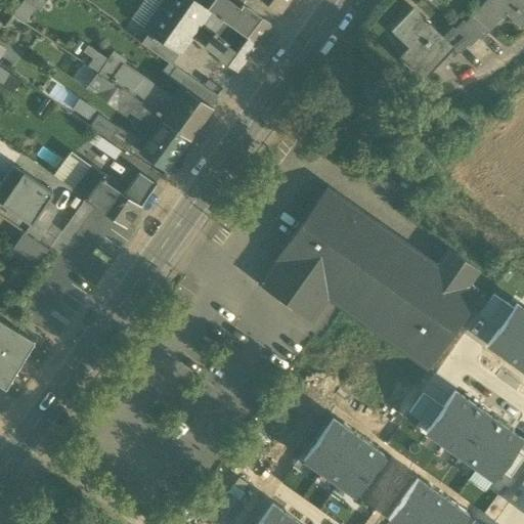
[(34,0),(34,1),(31,0),(24,0),(13,15),(26,24),(41,0),(34,0)]
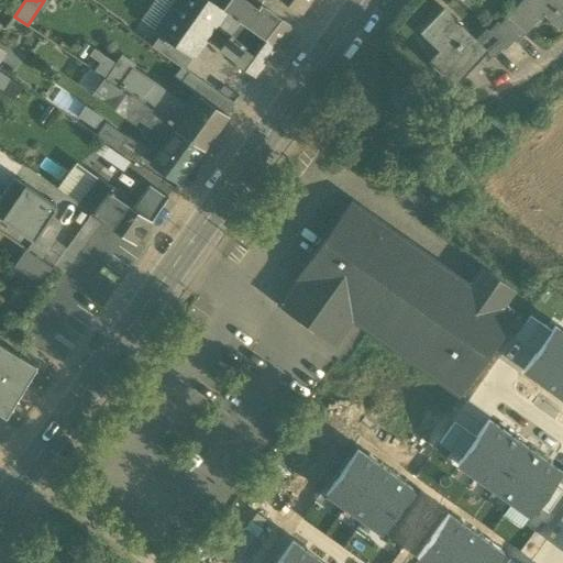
[(177,0),(156,0),(142,21),(156,30),(177,0)]
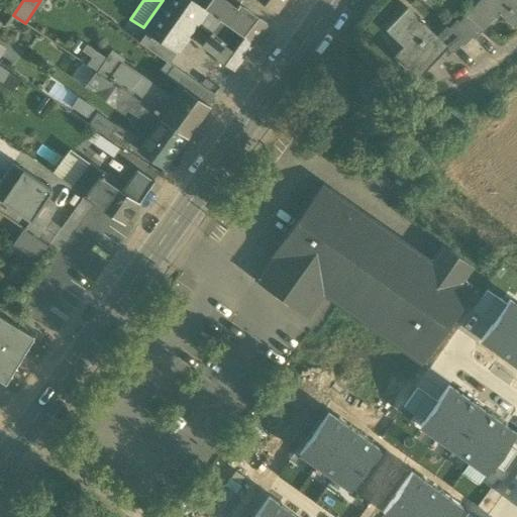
[(196,23),(206,9),(204,7),(204,8),(192,0),(163,0),(143,27),(147,30),(177,50),(196,23)]
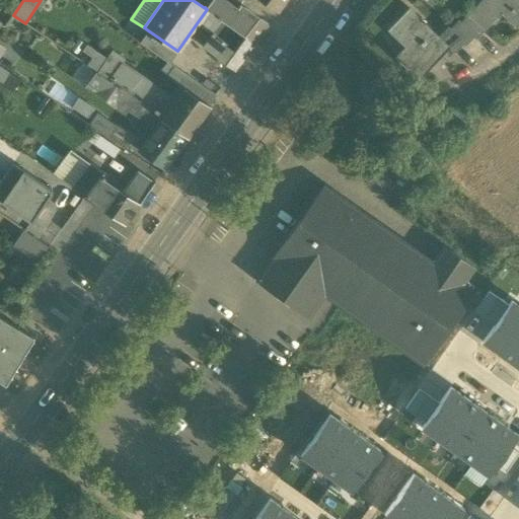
[(242,11),(225,0),(210,0),(205,7),(207,9),(221,19),(253,43),(267,24),(244,8),(242,11)]
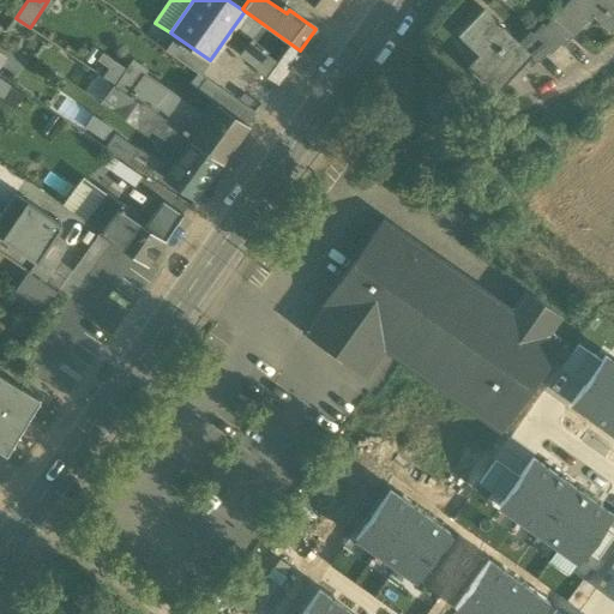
[(336,0),(307,0),(326,13),(336,0)]
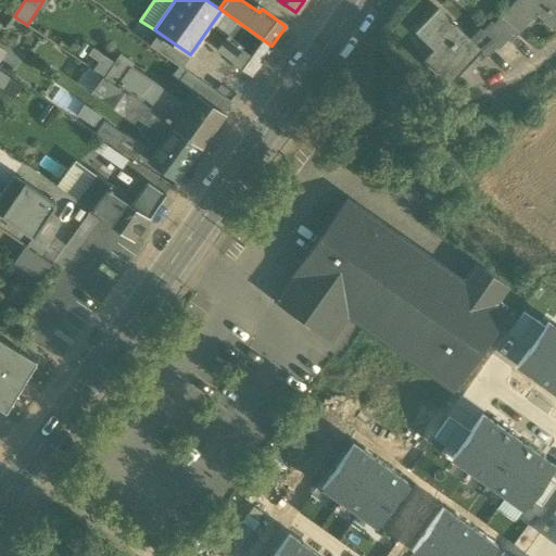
[(451,0),(467,11),(475,0),(451,0)]
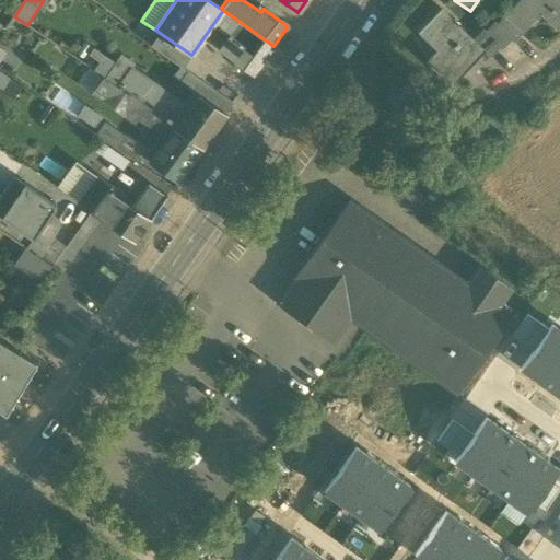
[(520,28),(536,11),(525,0),(520,0),(505,15),(520,28)]
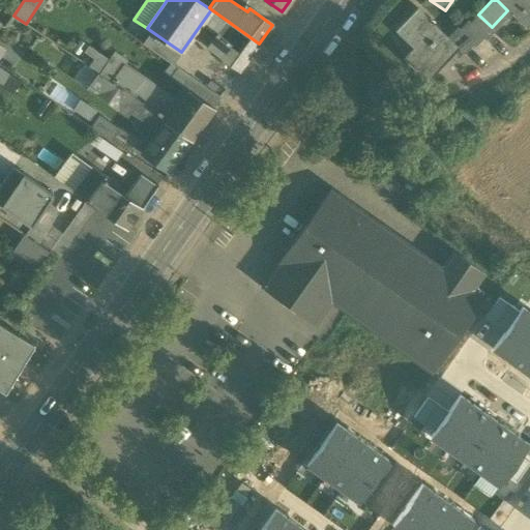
[(529,0),(497,0),(507,10),(526,27),(529,22),(529,0)]
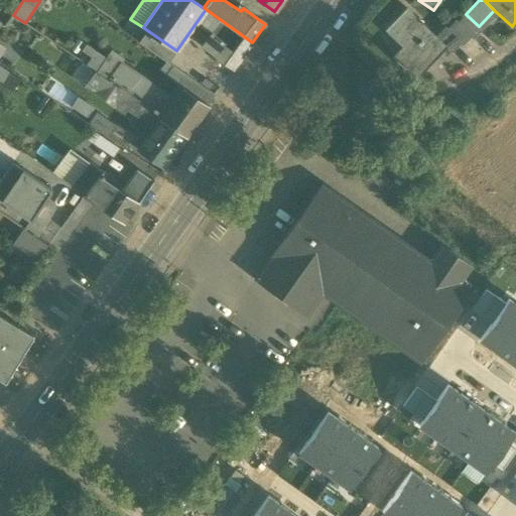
[(406,69),(416,79),(446,46),(435,36),(436,35),(406,7),(388,26),(405,42),(402,46),(392,56),(406,70),(406,69)]
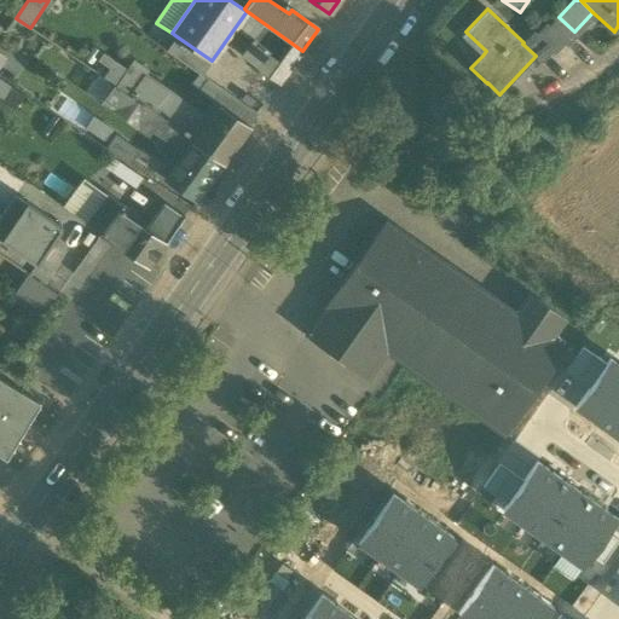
[(235,28),(252,40),(264,23),(247,11),(235,28)]
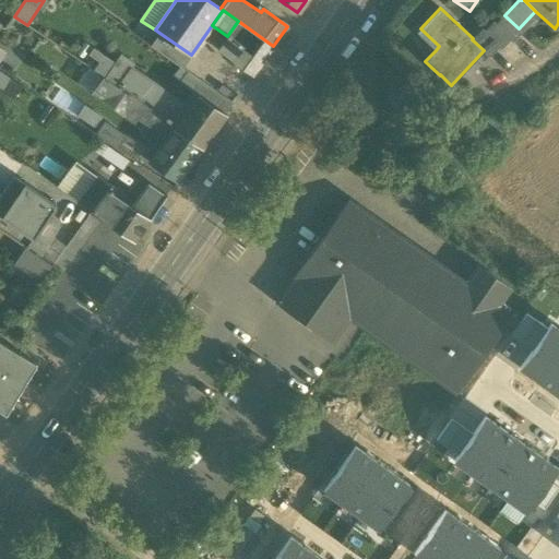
[(504,15),(496,25),(512,40),(522,31),(519,28),(504,15)]
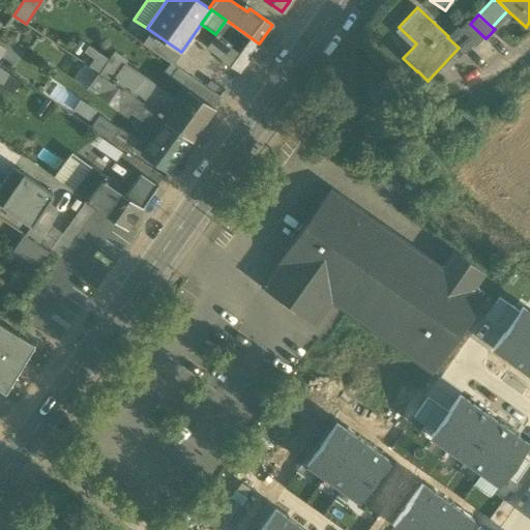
[(239,71),(259,43),(226,20),(215,34),(206,47),(239,71)]
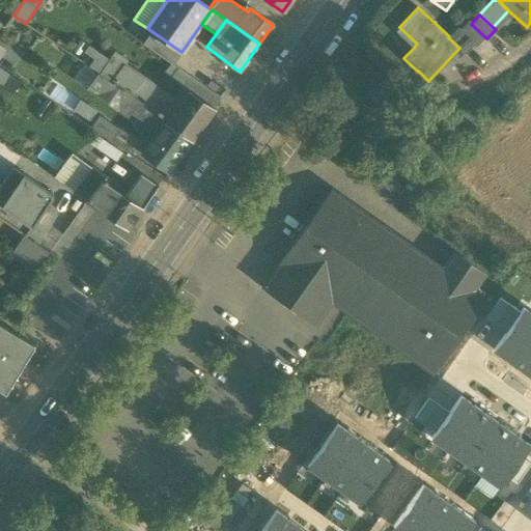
[(485,39),(486,38),(471,24),(467,21),(459,29),(457,27),(449,36),(448,37),(459,48),(466,54),(473,46),(475,47),(483,37),(485,39)]
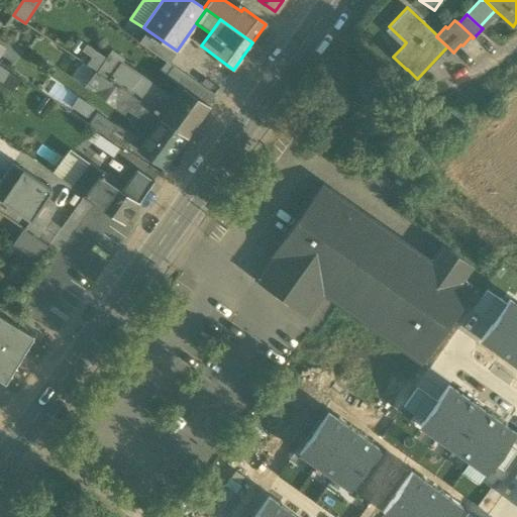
[(386,30),(403,46),(406,42),(389,26),(386,30)]
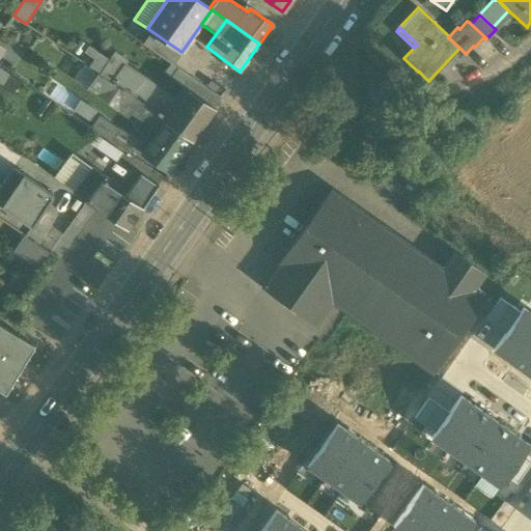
[(182,52),(151,31),(143,43),(170,63),(173,64),(182,52)]
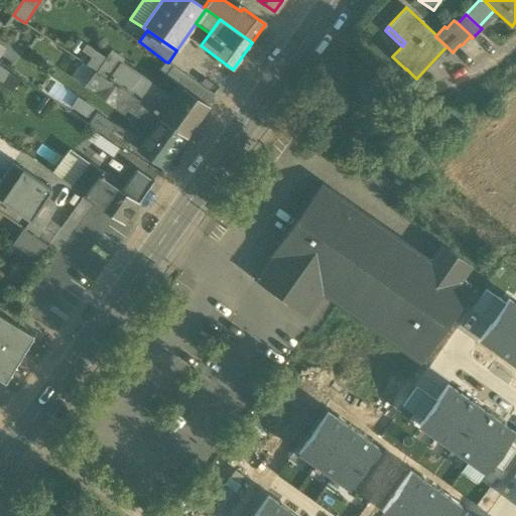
[(96,72),(106,57),(86,43),(81,51),(91,57),(87,65),(96,72)]
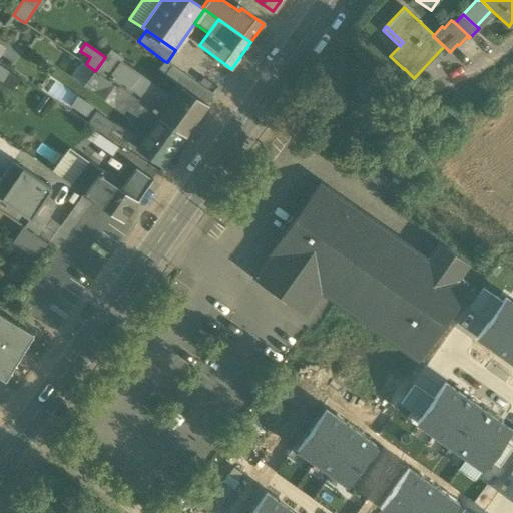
[(119,62),(120,63),(124,58),(110,49),(105,57),(95,71),(107,79),(119,62)]
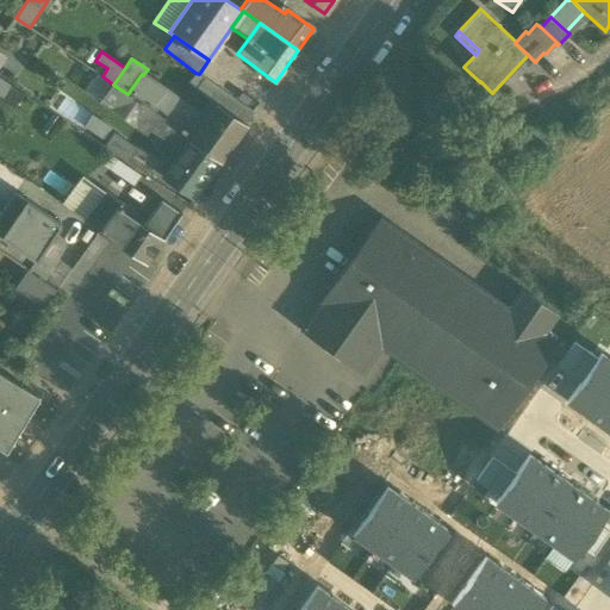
[(210,100),(218,88),(199,74),(195,73),(187,83),(210,100)]
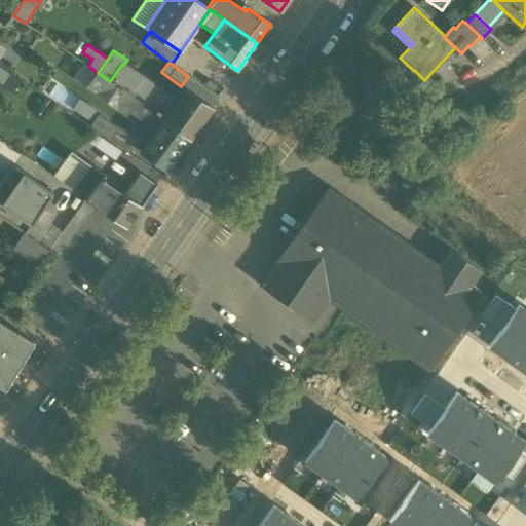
[(86,88),(98,73),(88,66),(85,64),(74,79),(86,88)]
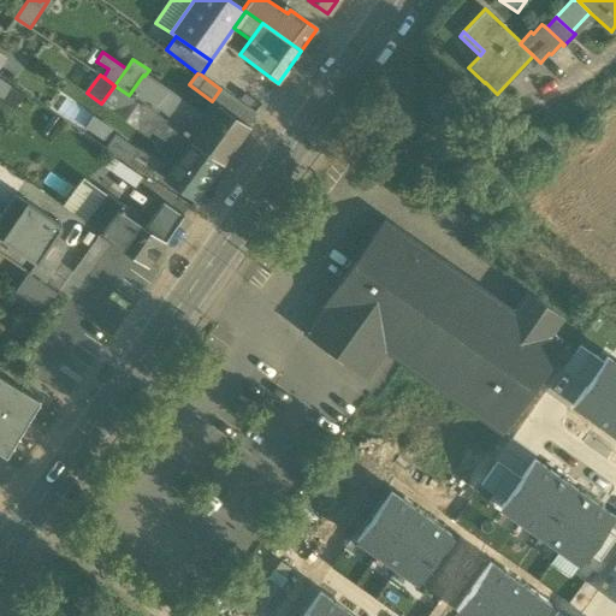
[(141,101),(155,82),(144,76),(143,75),(129,95),(131,96),(132,95),(141,101)]
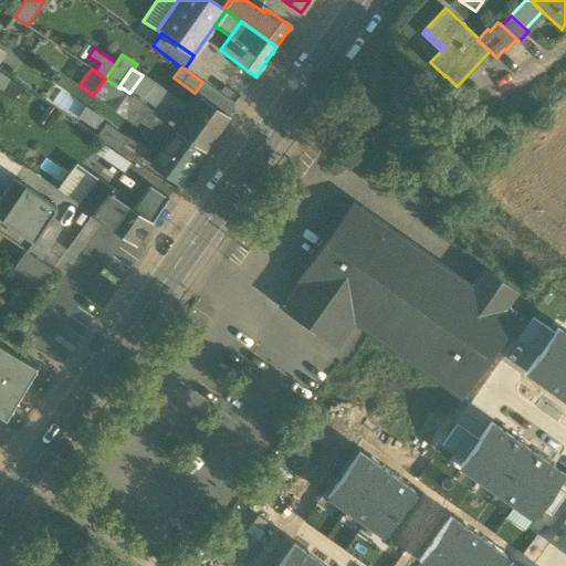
[(10,80),(0,72),(0,88),(3,91),(10,80)]
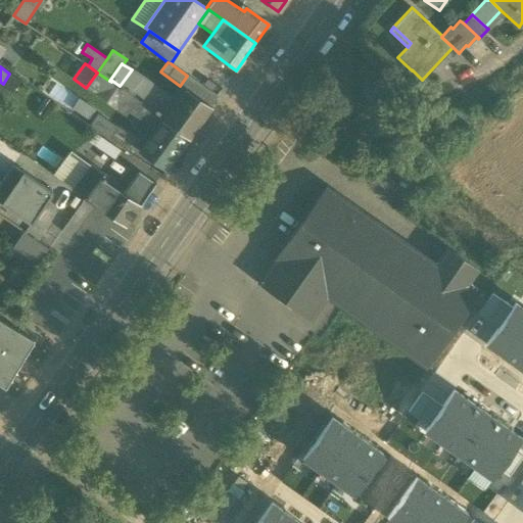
[(132,69),(120,86),(130,94),(142,77),(132,69)]
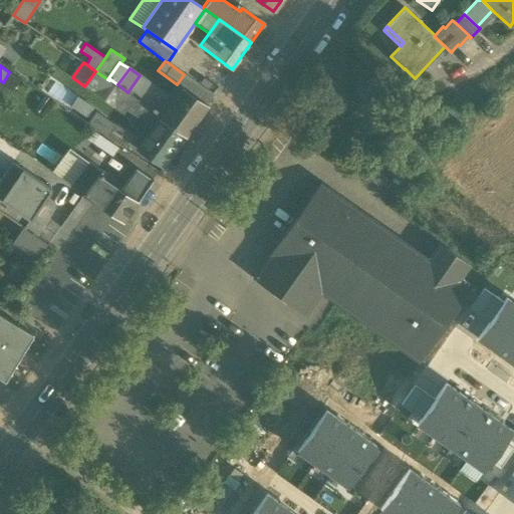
[(140,119),(153,129),(161,118),(162,117),(127,92),(117,84),(110,79),(109,80),(107,79),(95,71),(84,86),(122,114),(126,109),(140,119)]
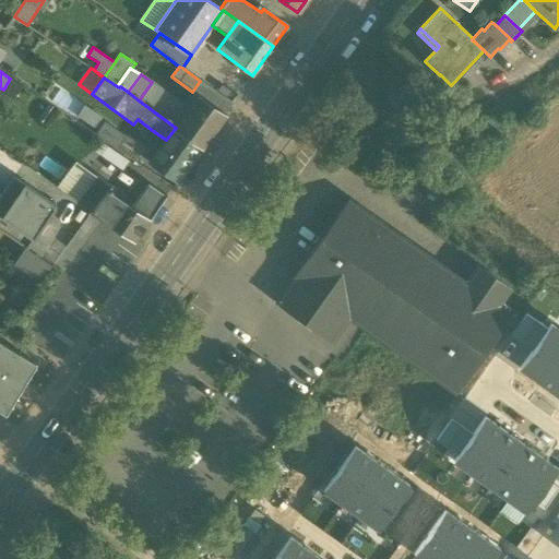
[(199,96),(225,114),(233,103),(200,81),(192,92),(199,96)]
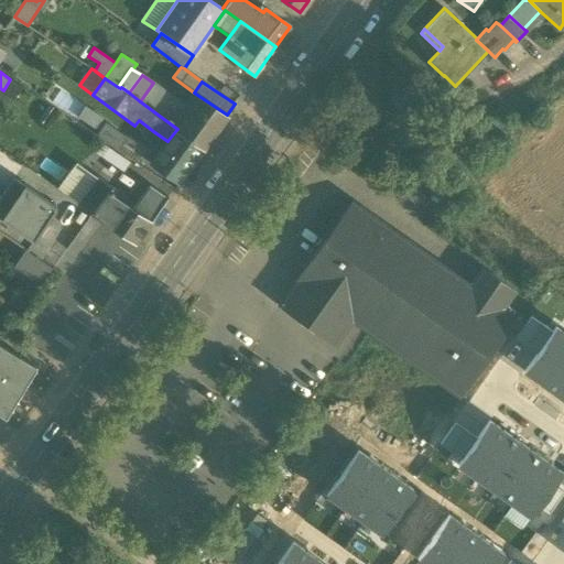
[(140,101),(177,129),(191,110),(153,83),(140,101)]
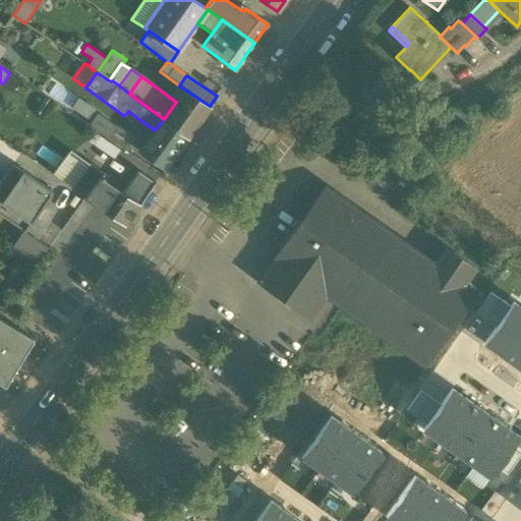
[(185,90),(176,102),(164,119),(163,120),(187,136),(210,106),(185,90)]
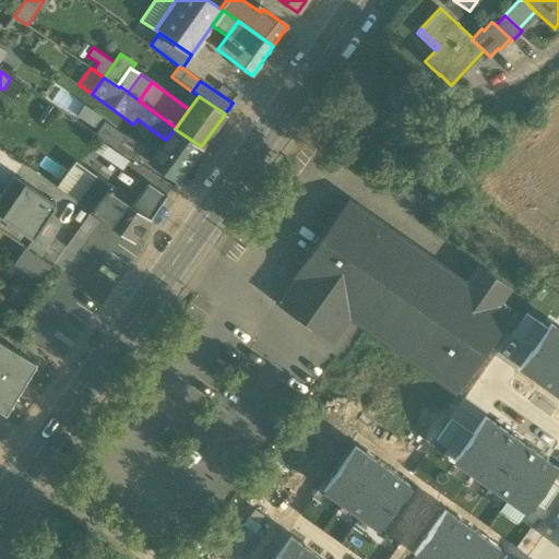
[(103,117),(84,105),(73,120),(92,132),(103,117)]
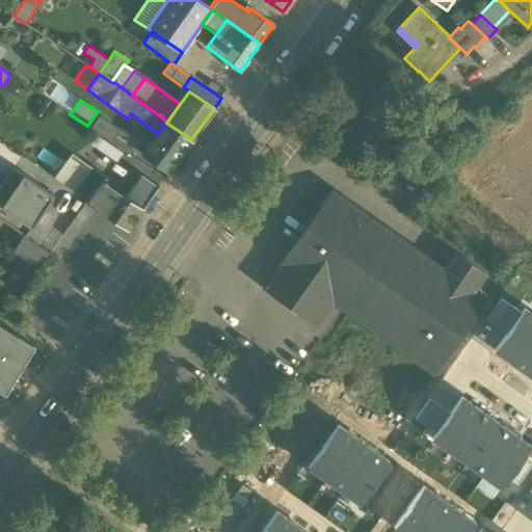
[(91,129),(111,142),(118,130),(100,116),(91,129)]
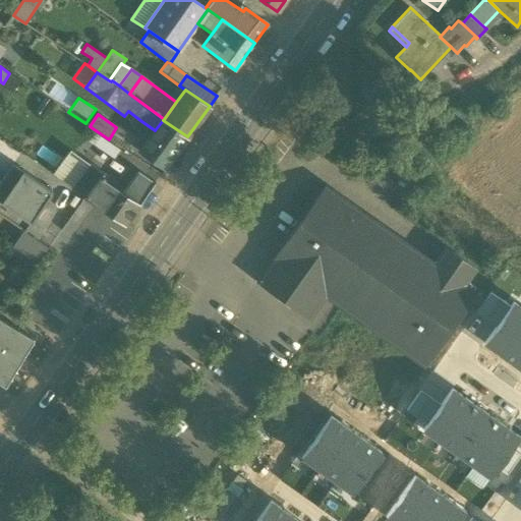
[(187,136),(163,120),(155,130),(139,151),(165,169),(188,137),(187,137),(187,136)]
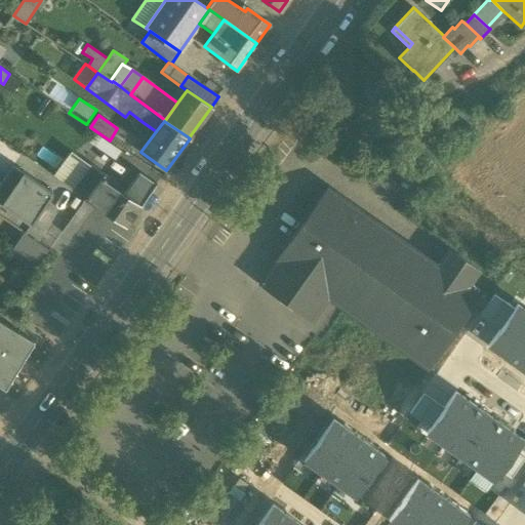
[(134,138),(117,128),(110,140),(127,151),(134,138)]
